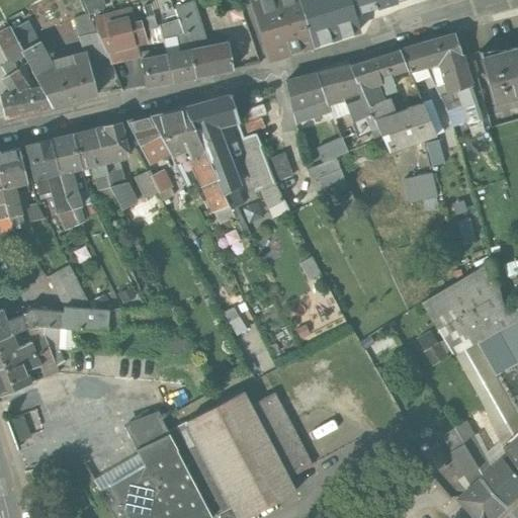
[(93,0),(82,0),(90,16),(99,12),(93,0)]
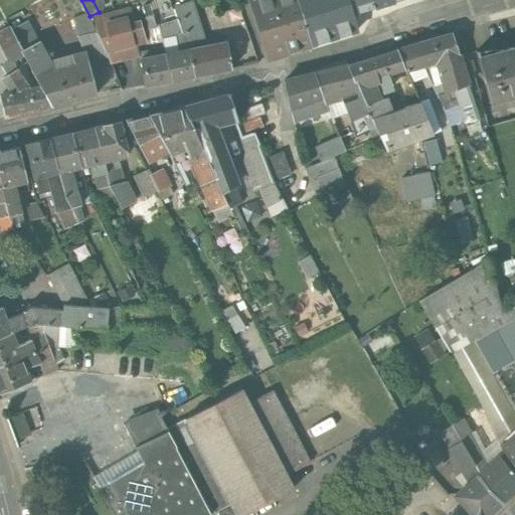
[(256,0),(252,1),(258,18),(255,21),(261,40),(266,42),(271,58),(310,46),(296,0),(256,0)]
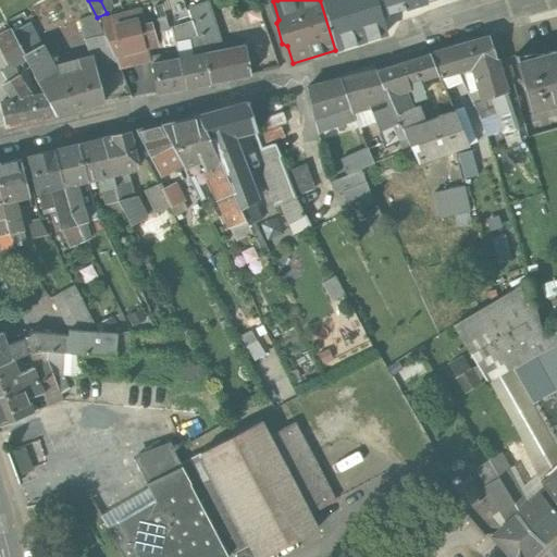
[(320,0),(335,50),(386,34),(381,16),(375,0),(320,0)]
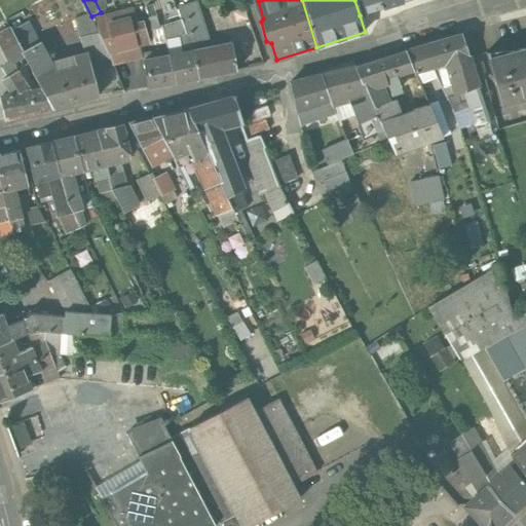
[(354,0),(360,15),(408,0),(354,0)]
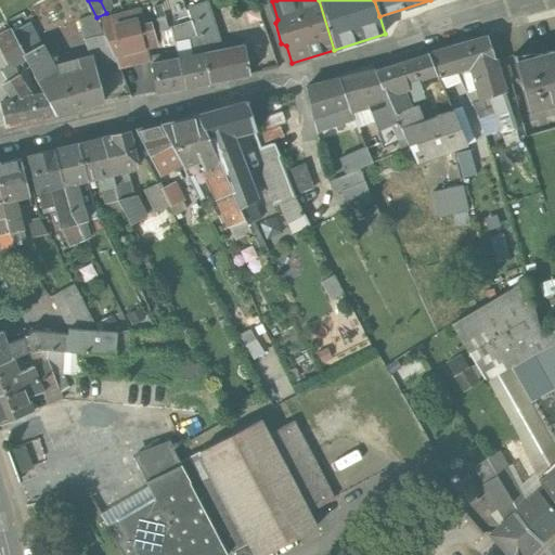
[(206,5),(188,13),(192,24),(210,18),(208,11),(206,5)]
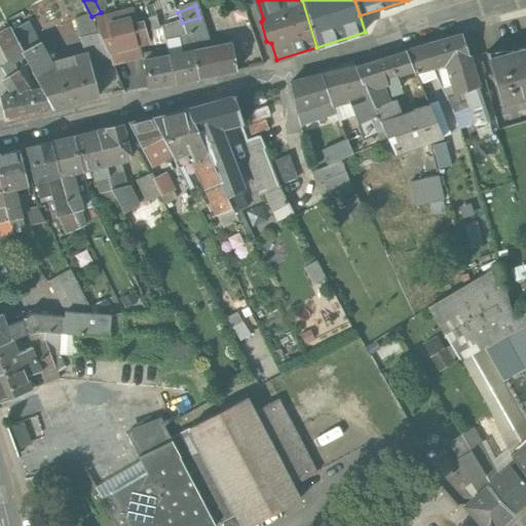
[(133,13),(101,22),(104,36),(137,28),(133,13)]
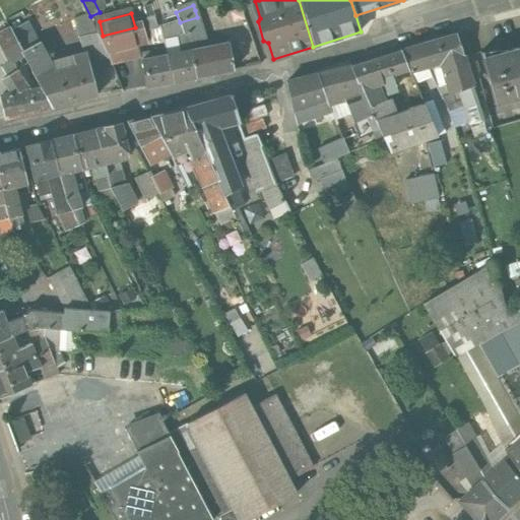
[(234,71),(225,42),(206,47),(197,17),(180,22),(183,39),(187,38),(192,54),(191,54),(197,79),(234,71)]
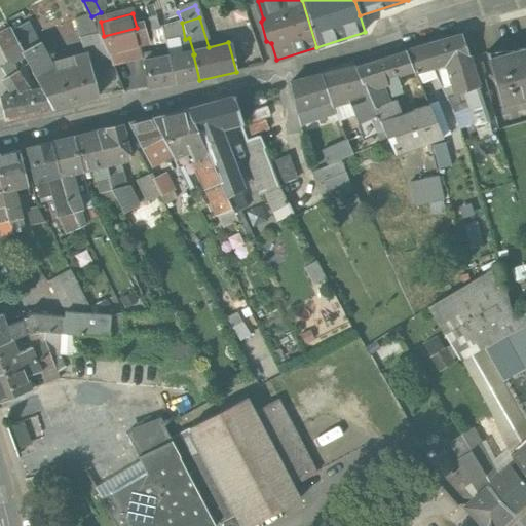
[(182,23),(163,29),(166,43),(185,39),(182,23)]
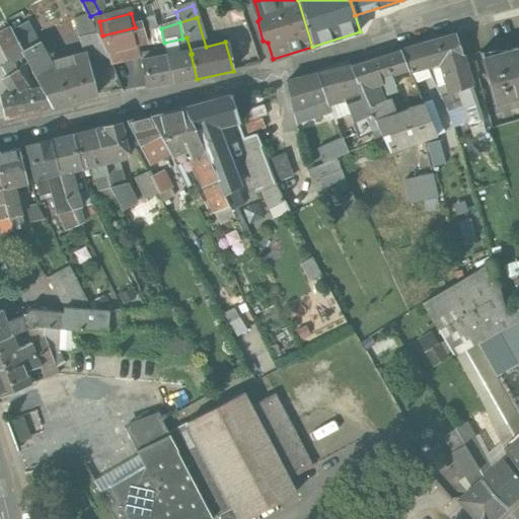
[(29,25),(11,34),(22,54),(40,46),(29,25)]
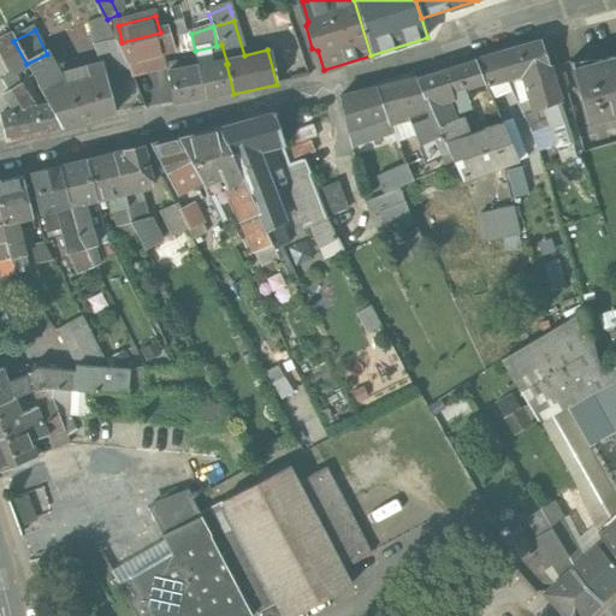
[(122,42),(117,43),(128,65),(175,54),(169,30),(160,33),(122,42)]
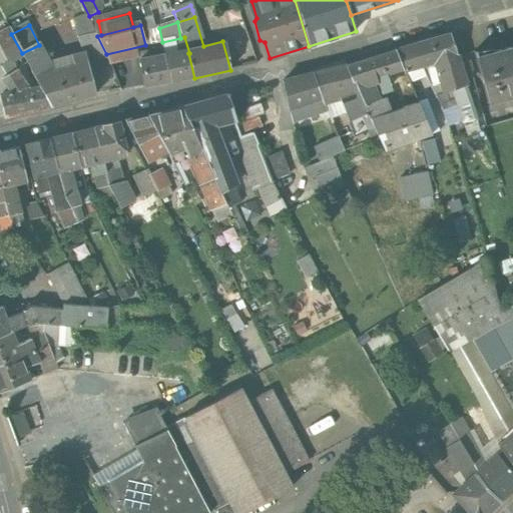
[(159,28),(148,32),(152,44),(162,42),(159,28)]
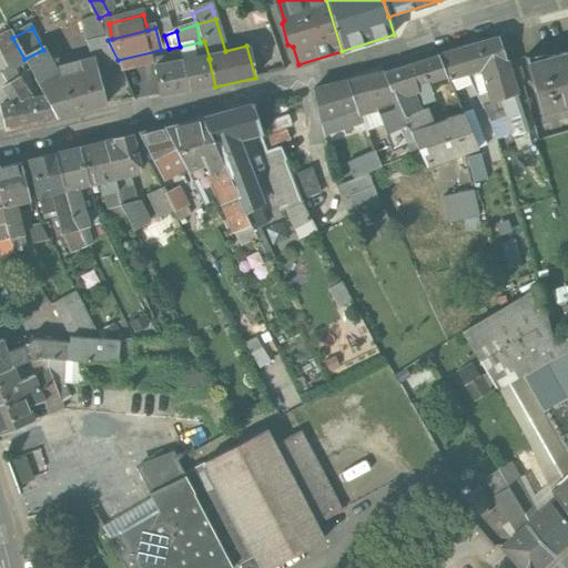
[(24,59),(12,38),(0,43),(0,50),(9,70),(26,61),(24,59)]
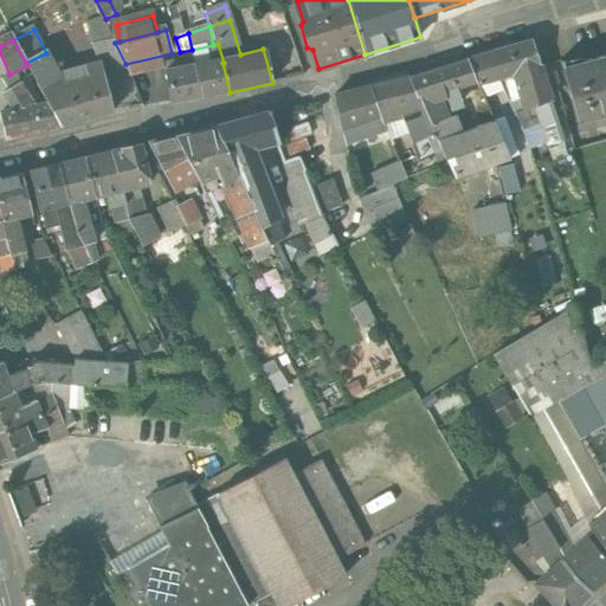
[(532,42),(469,59),(478,81),(479,84),(481,84),(500,78),(515,73),(540,65),(532,42)]
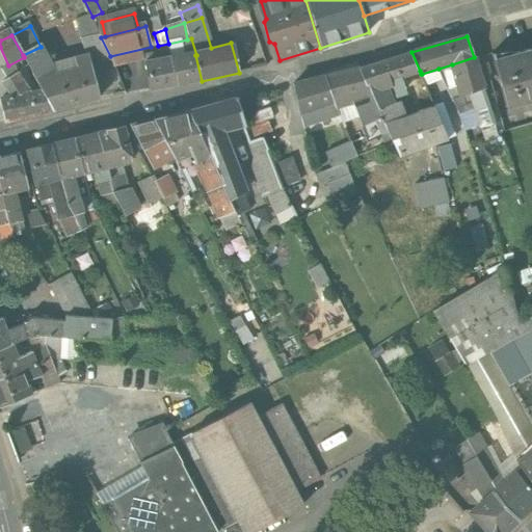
[(101,37),(81,41),(84,57),(86,56),(89,67),(112,61),(110,56),(101,37)]
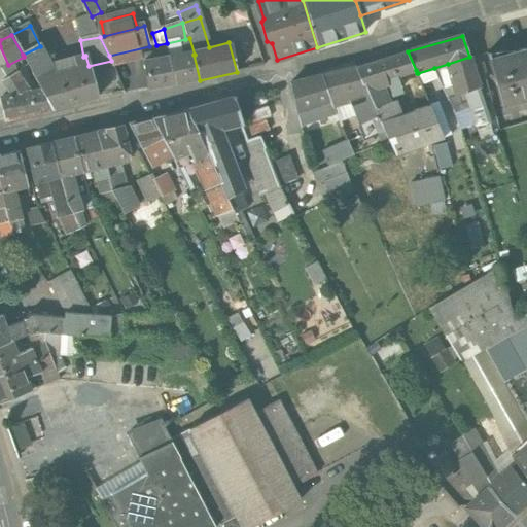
[(185,39),(167,43),(170,59),(194,55),(195,55),(189,38),(185,39)]
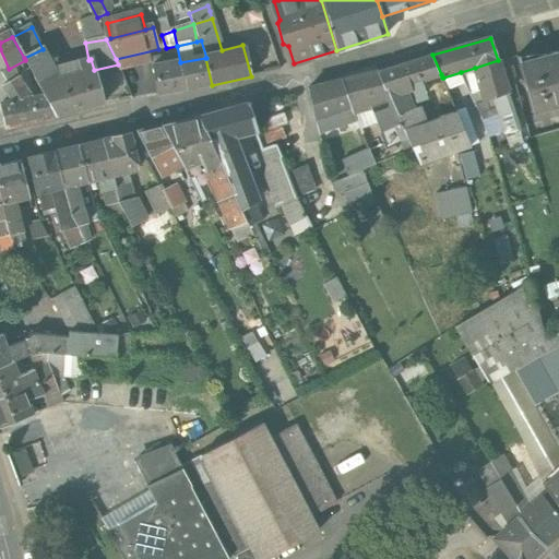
[(0,128),(6,128),(1,105),(11,103),(1,86),(8,83),(0,73),(9,69),(0,49),(0,128)]
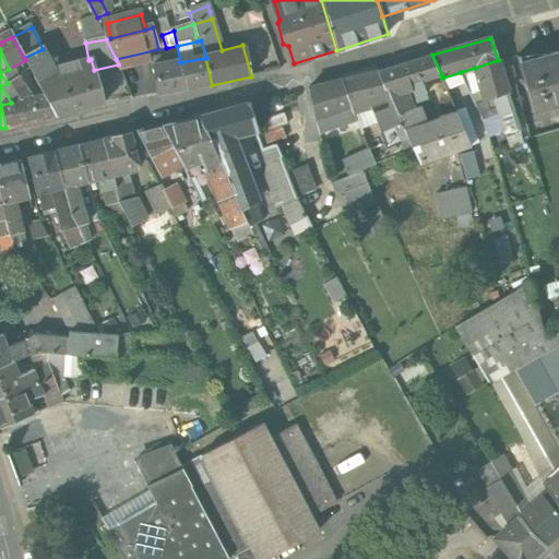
[(88,60),(54,72),(43,49),(24,58),(25,60),(36,80),(45,96),(56,117),(104,105),(94,70),(91,59),(88,60)]
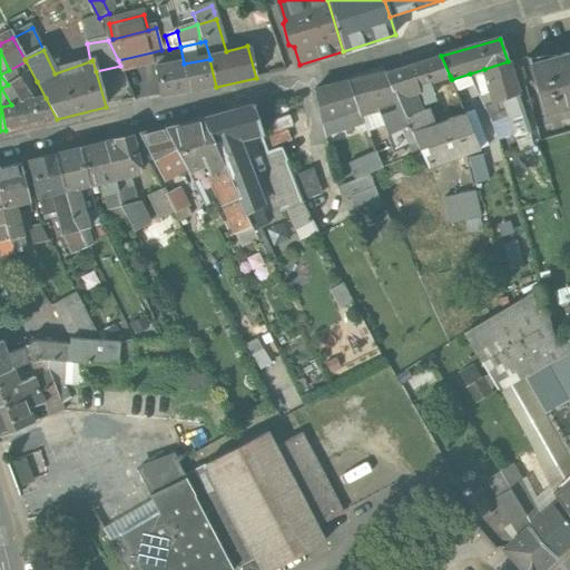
[(569,51),(548,58),(547,56),(529,60),(543,115),(569,107),(569,51)]
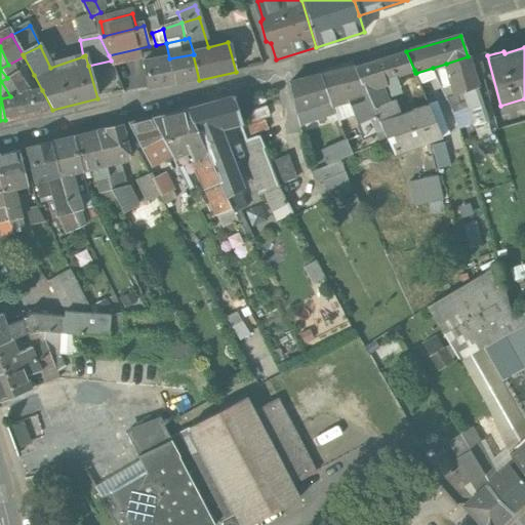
[(406,51),(355,68),(361,86),(365,85),(375,107),(390,102),(385,87),(389,85),(387,80),(414,70),(406,51)]
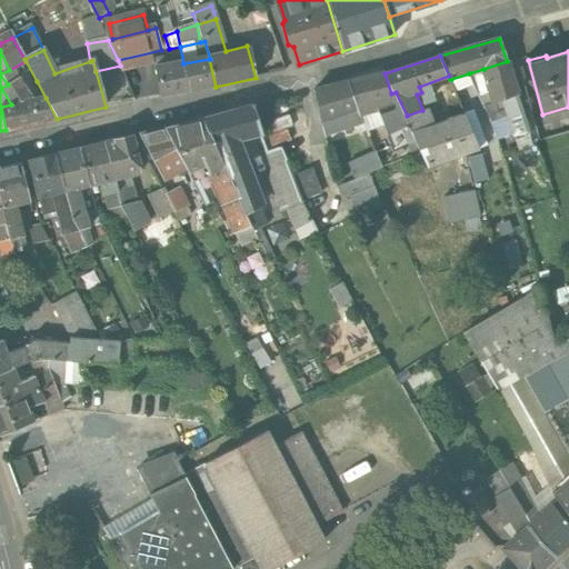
[(209,59),(183,63),(189,91),(216,87),(209,59)]
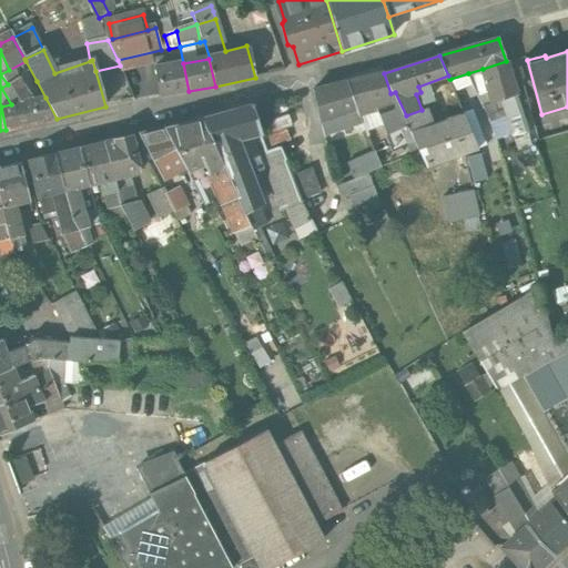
[(506,61),(483,69),(493,102),(503,99),(516,94),(506,61)]
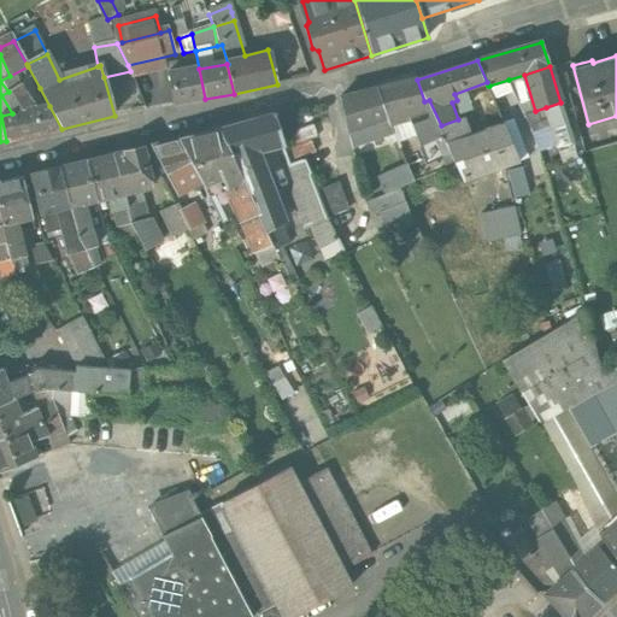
[(175,74),(169,75),(175,104),(205,99),(199,69),(175,74)]
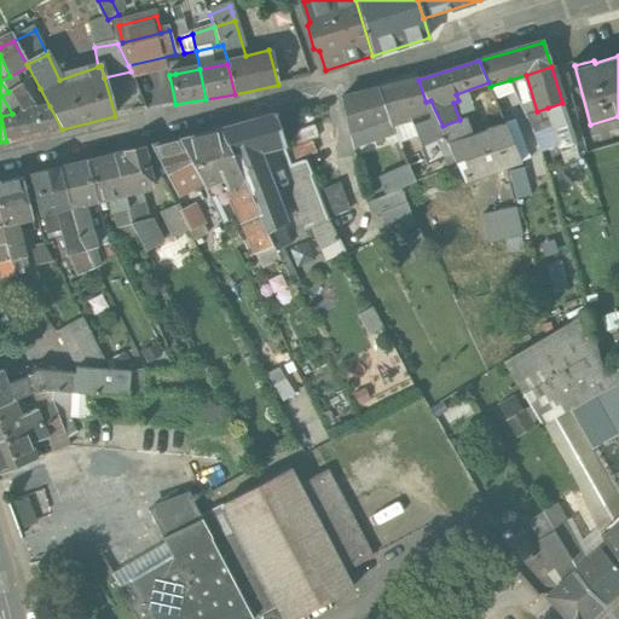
[(418,80),(379,91),(393,127),(400,144),(418,136),(429,162),(451,152),(447,145),(449,144),(443,126),(431,100),(426,102),(418,80)]
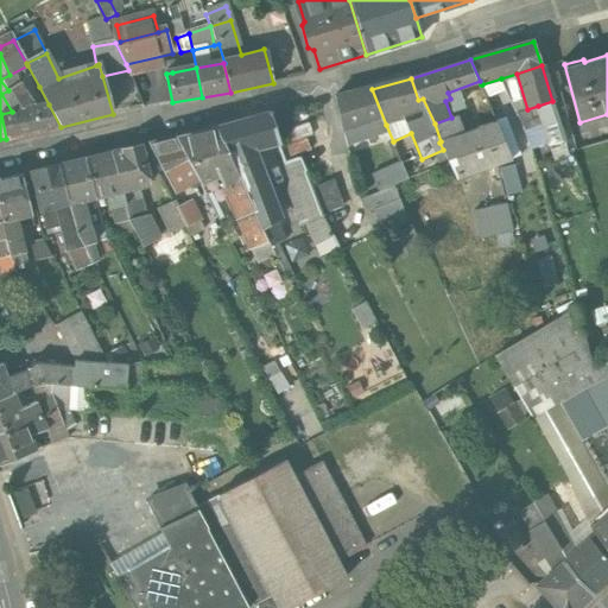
[(501,78),(482,84),(487,97),(506,89),(501,78)]
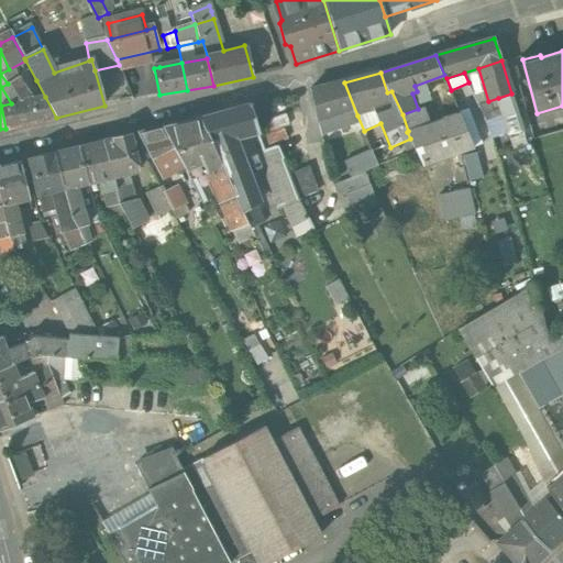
[(34,101),(20,78),(13,81),(8,84),(1,87),(11,103),(1,106),(6,129),(56,118),(45,97),(34,101)]
